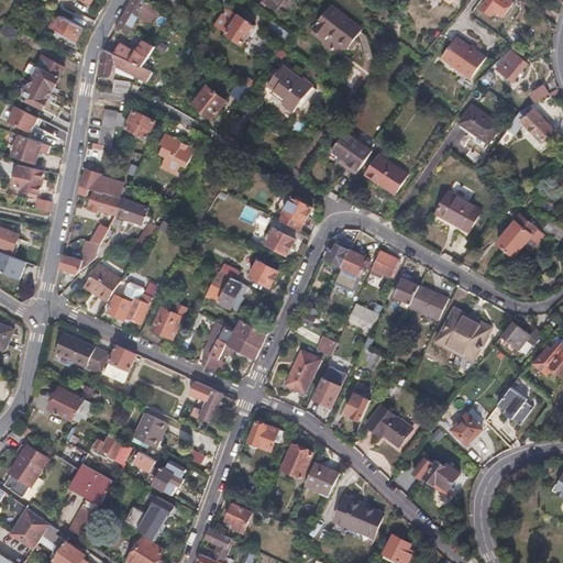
[(85,29),(31,1),(30,0),(18,0),(10,14),(45,33),(46,30),(55,29),(79,41),(85,29)]
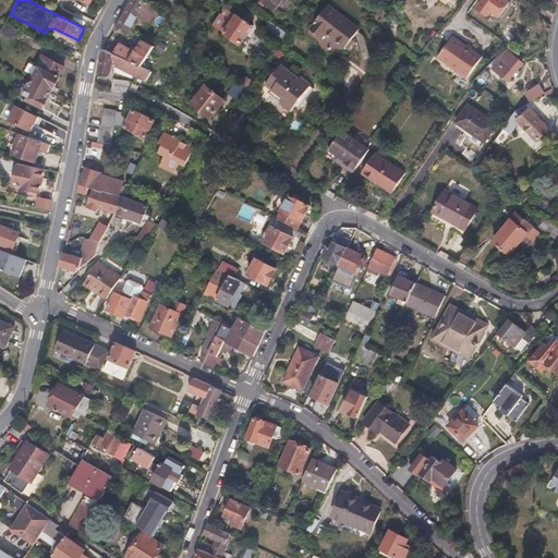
[(150,23),(157,10),(143,0),(133,0),(125,15),(119,27),(129,33),(135,21),(137,15),(150,23)]
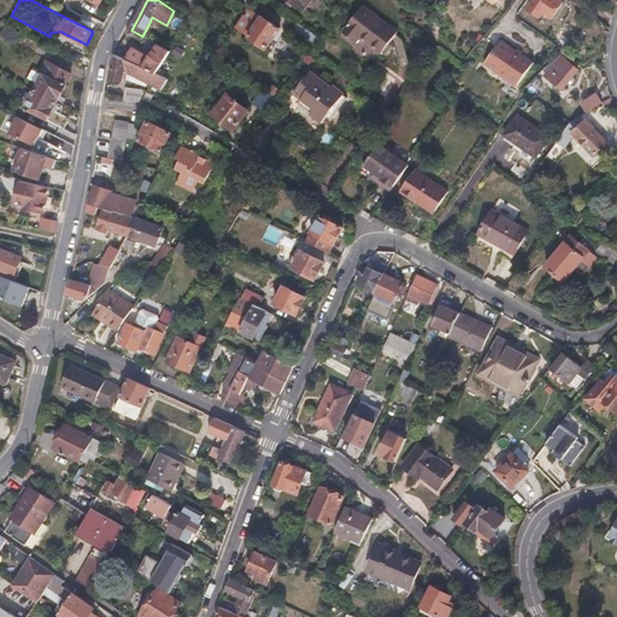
[(287,0),(303,12),(311,0),(287,0)]
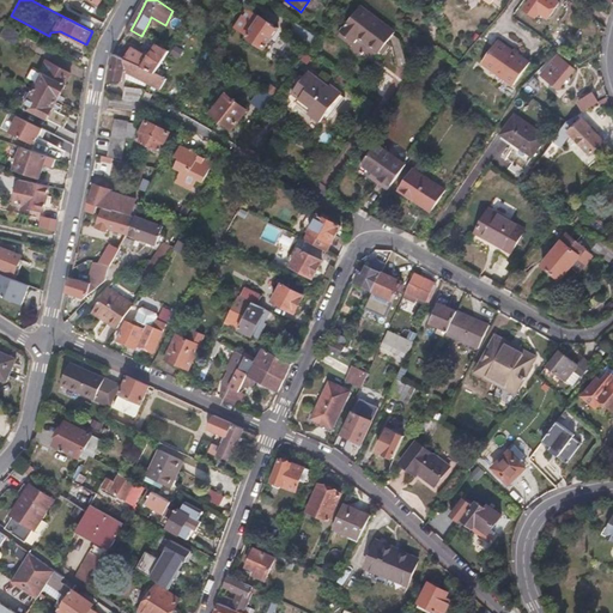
[(559,2),(556,0),(533,0),(527,10),(538,17),(540,13),(548,18),(559,2)]
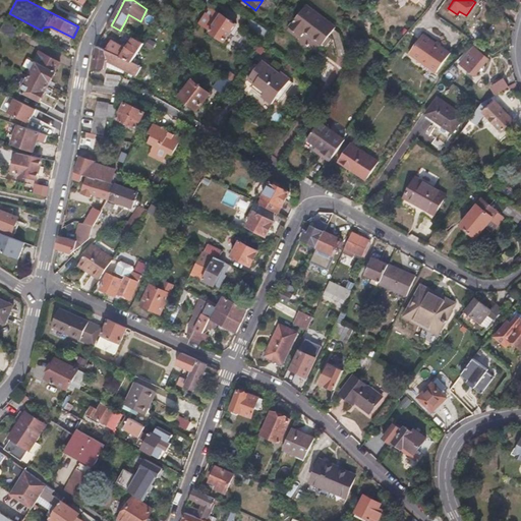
[(339,29),(309,7),(293,29),(303,37),(306,33),(326,47),(339,29)]
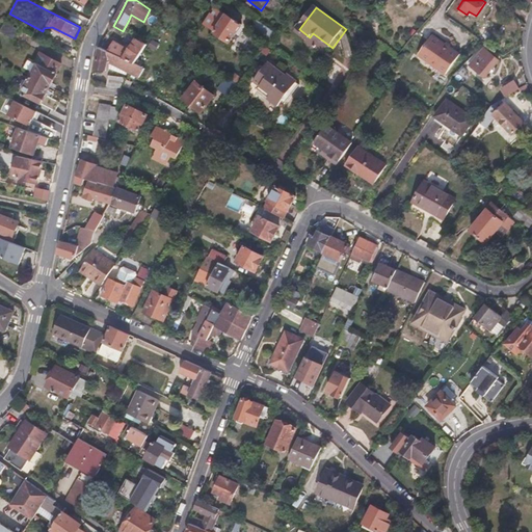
[(235,15),(234,16),(229,12),(217,30),(232,40),(243,23),(239,20),(240,18),(235,15)]
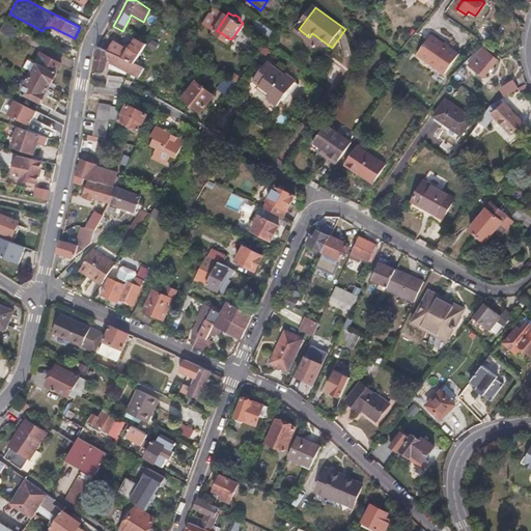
[(271,39),(276,33),(257,21),(252,28),(271,39)]
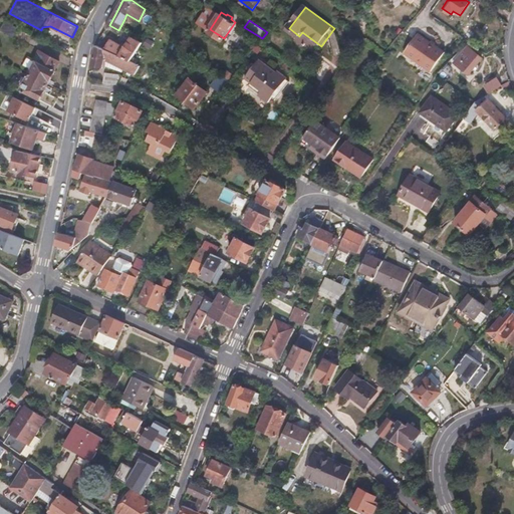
[(19,29),(5,21),(0,29),(14,37),(19,29)]
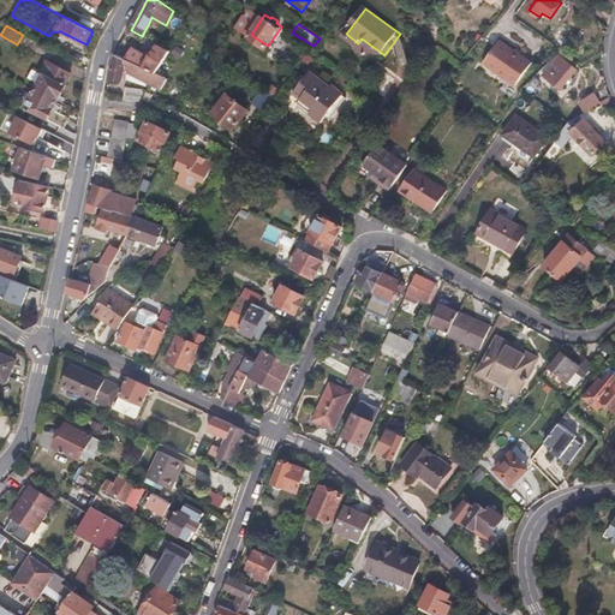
[(171,52),(178,41),(165,35),(159,45),(171,52)]
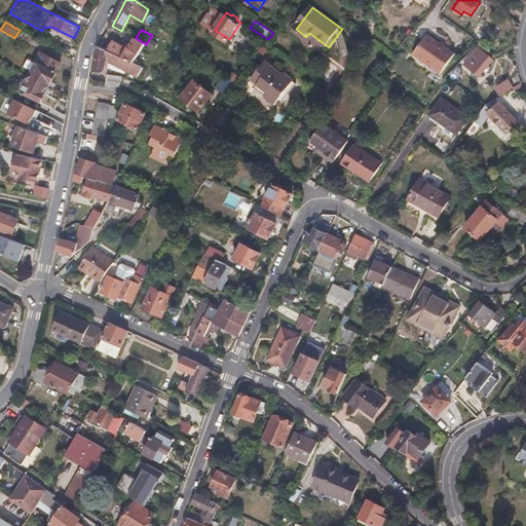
[(456,53),(430,35),(416,54),(443,74),(456,53)]
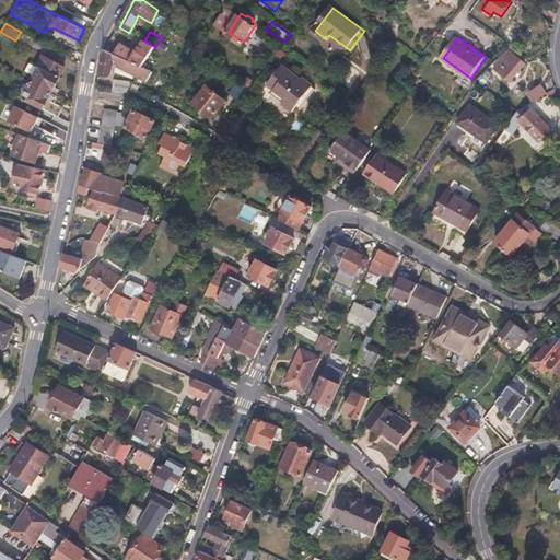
[(142,67),(155,47),(144,41),(137,53),(126,47),(119,57),(142,67)]
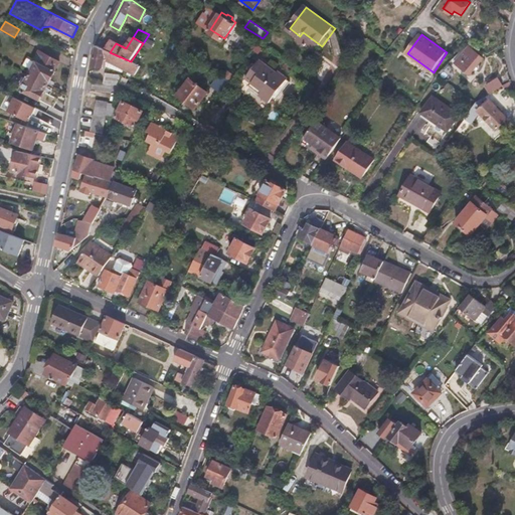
[(471,39),(469,42),(467,43),(477,52),(480,48),(471,39)]
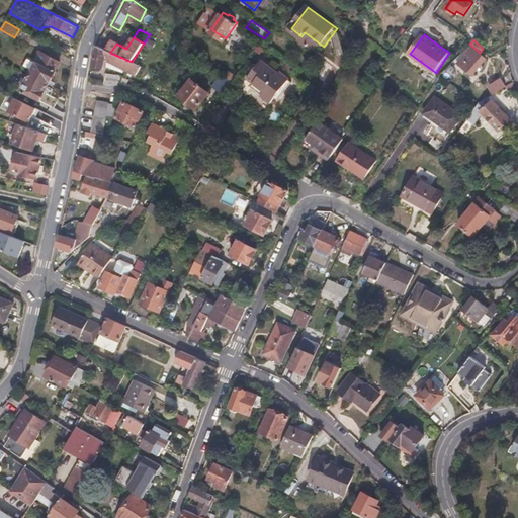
[(142,67),(132,62),(110,53),(97,47),(93,67),(103,69),(104,63),(120,71),(121,70),(126,73),(125,75),(132,78),(134,73),(137,75),(142,67)]
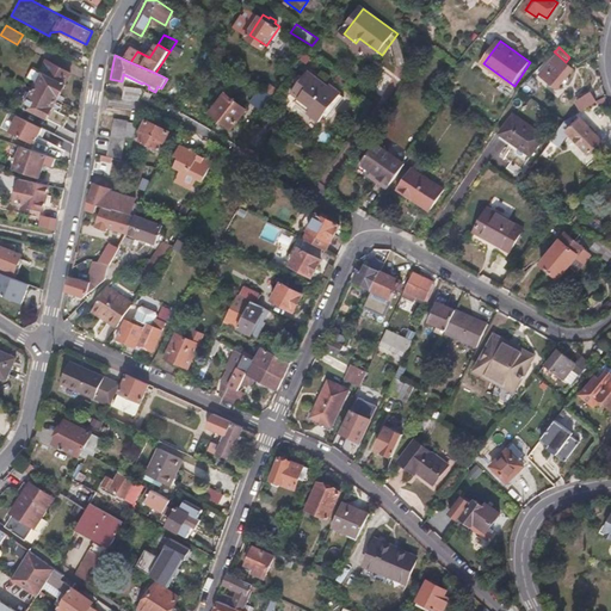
[(571,69),(553,56),(537,76),(555,90),(571,69)]
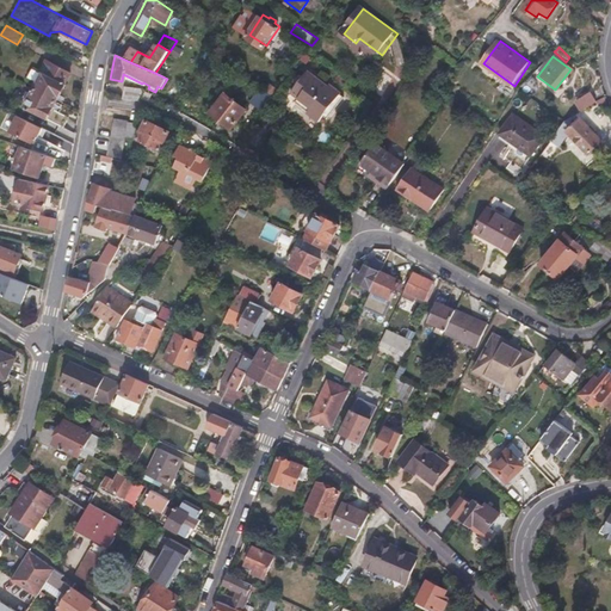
[(50,61),(44,74),(65,85),(72,72),(50,61)]
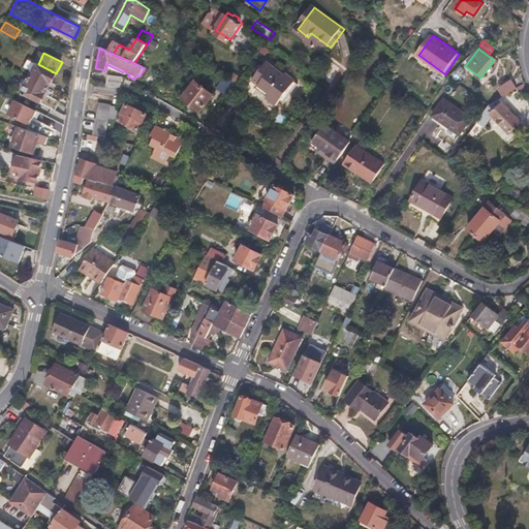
[(271,95),(268,98),(277,105),(281,100),(283,101),(297,84),(294,82),(296,80),(286,72),(284,75),(268,62),(262,67),(259,65),(255,71),(258,73),(245,91),(251,97),(257,90),(259,87),(271,95)]
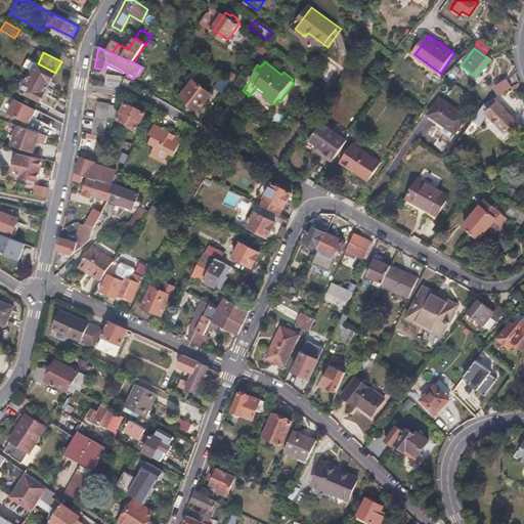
[(31,78),(49,88),(57,74),(55,73),(38,63),(31,78)]
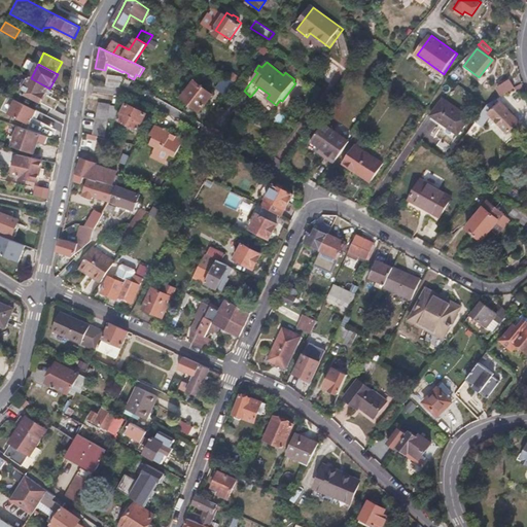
[(106,85),(119,88),(125,77),(107,75),(106,85)]
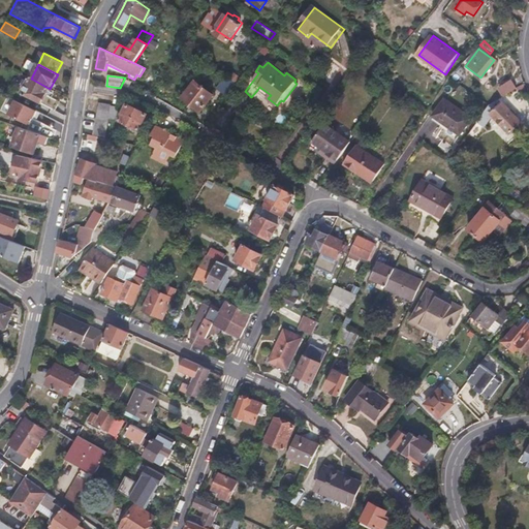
[(226,96),(237,84),(226,76),(217,89),(226,96)]
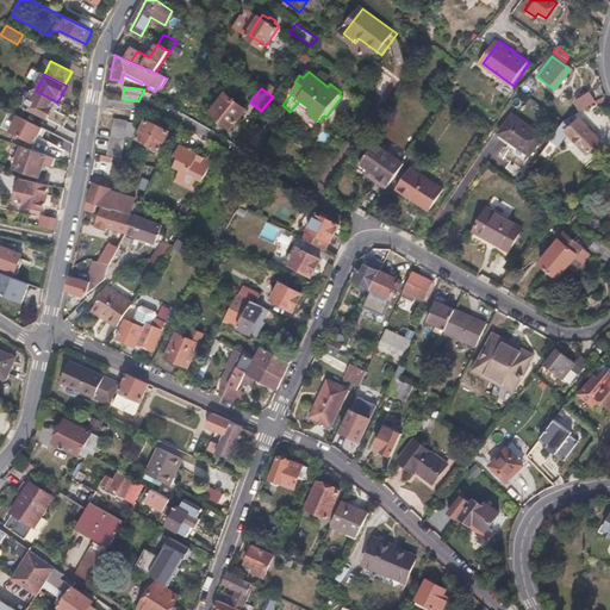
[(49,120),(54,110),(57,103),(36,91),(26,109),(49,120)]
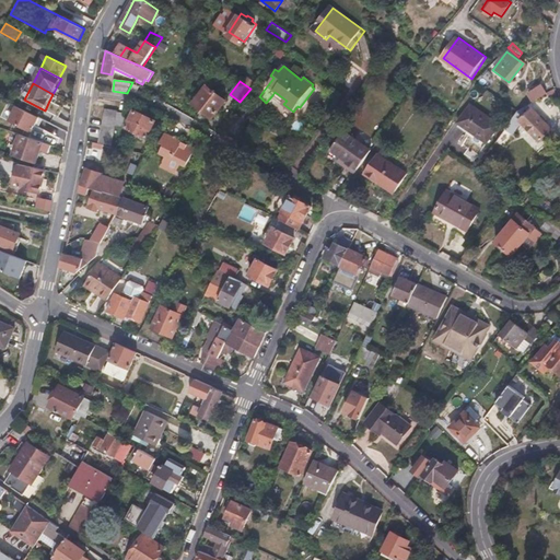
[(526,94),(532,102),(546,93),(540,84),(526,94)]
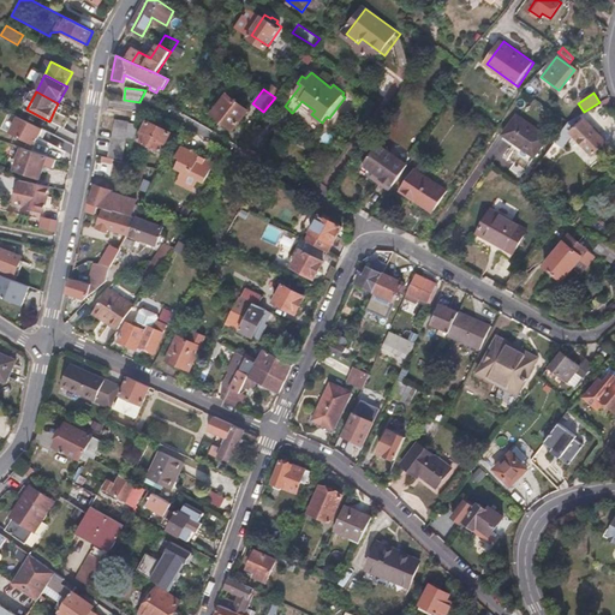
[(214,114),(234,130),(249,111),(228,95),(214,114)]
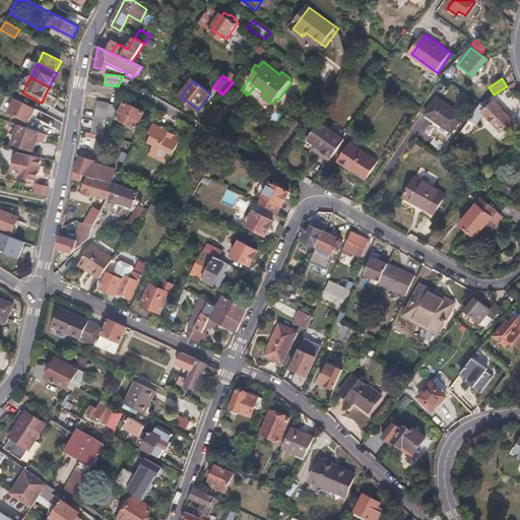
[(253,88),(263,96),(266,93),(255,85),(253,88)]
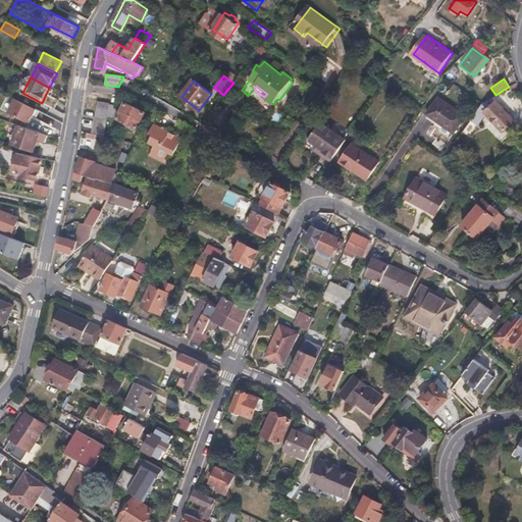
[(42,103),(55,109),(59,101),(46,94),(42,103)]
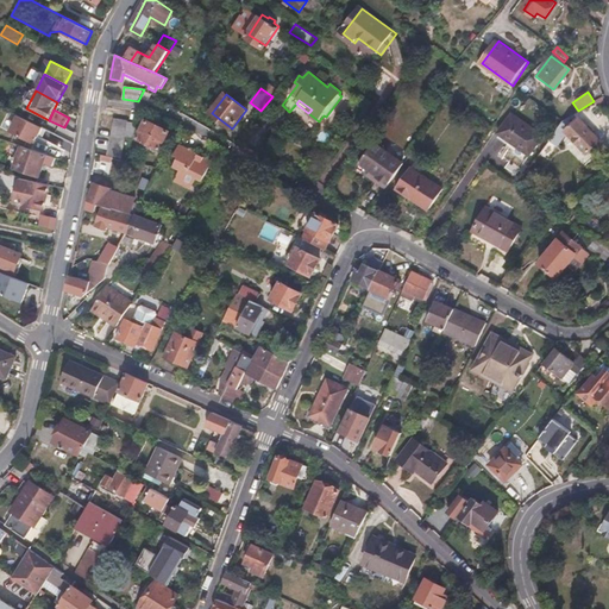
[(540,136),(510,115),(497,135),(527,156),(540,136)]
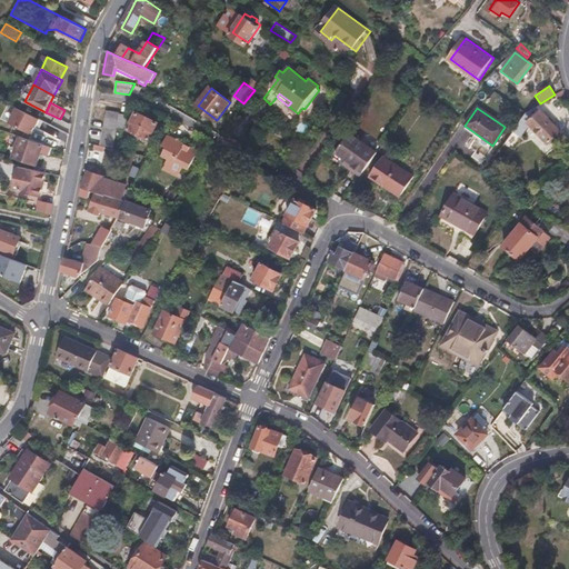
[(39,120),(17,109),(10,123),(32,135),(39,120)]
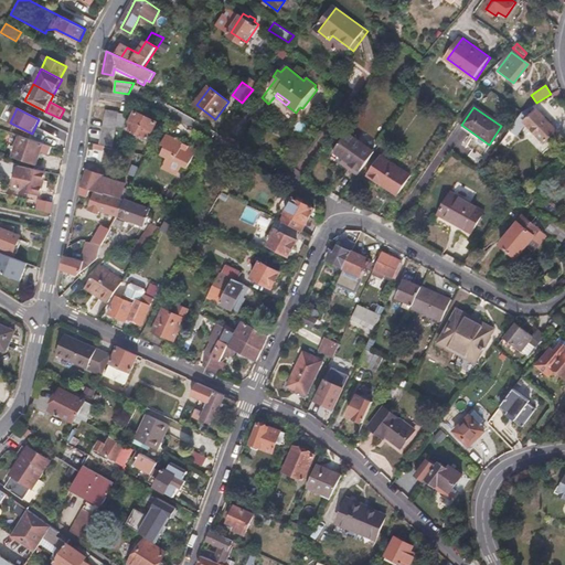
[(119,113),(119,112),(107,109),(102,146),(114,147),(117,127),(126,128),(128,115),(119,113)]
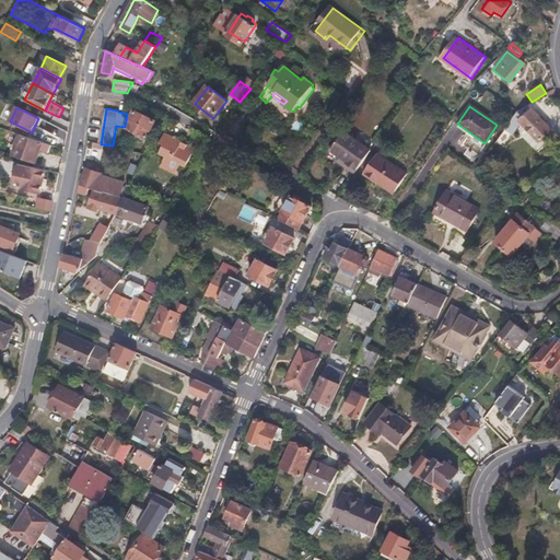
[(518,121),(538,142),(550,129),(531,109),(524,117),(518,121)]
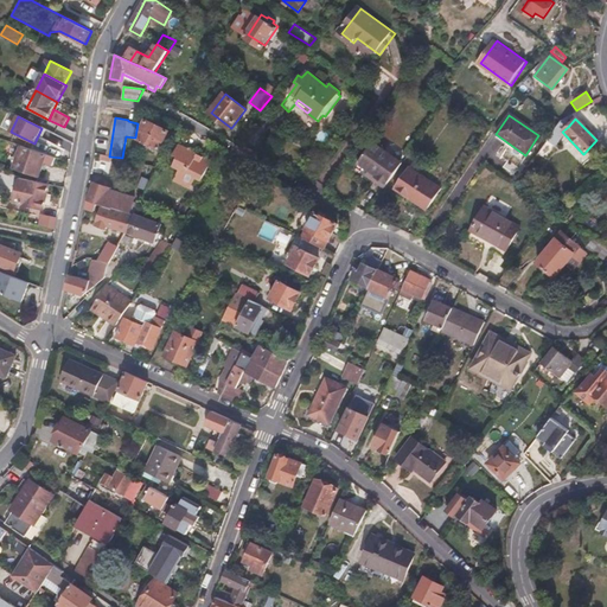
[(561,133),(562,132),(568,127),(561,120),(560,121),(555,127),(550,134),(547,139),(554,144),(556,140),(556,139),(560,136),(561,135),(560,134),(561,133)]
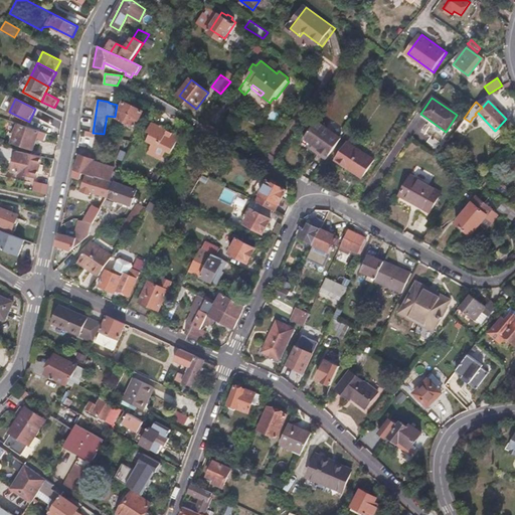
[(144,112),(125,103),(117,118),(137,127),(144,112)]
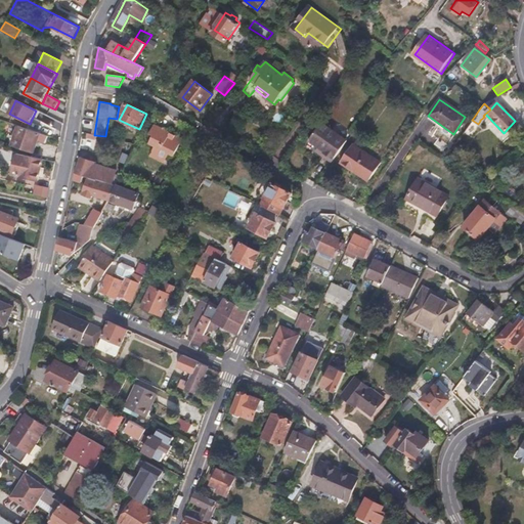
[(501,134),(504,133),(485,114),(484,115),(483,116),(484,117),(483,118),(499,135),(501,134)]
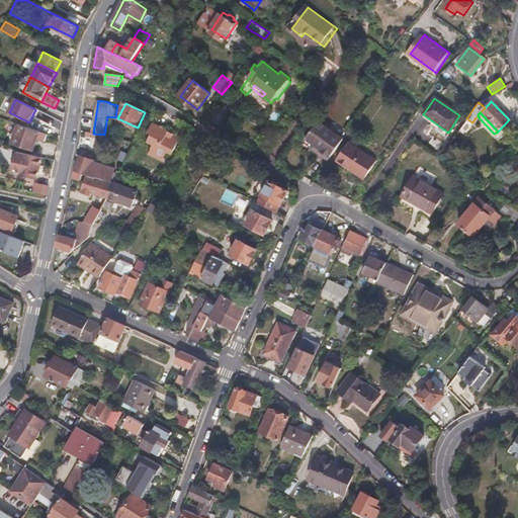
[(0,123),(13,128),(14,123),(0,118),(0,123)]
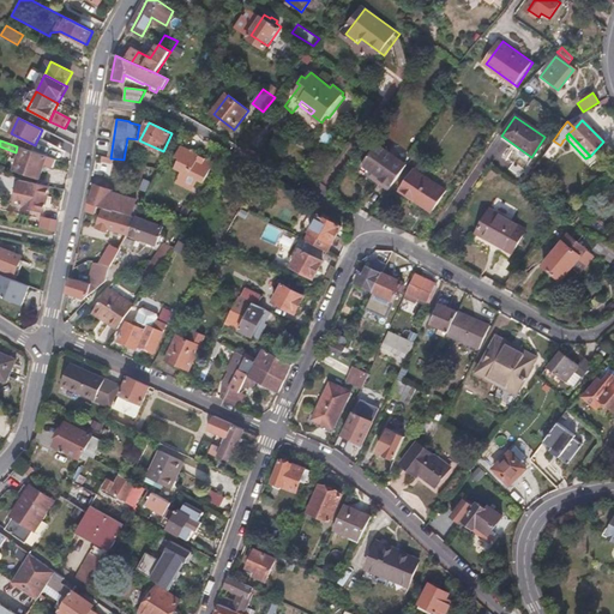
[(549,160),(560,145),(553,140),(542,156),(549,160)]
